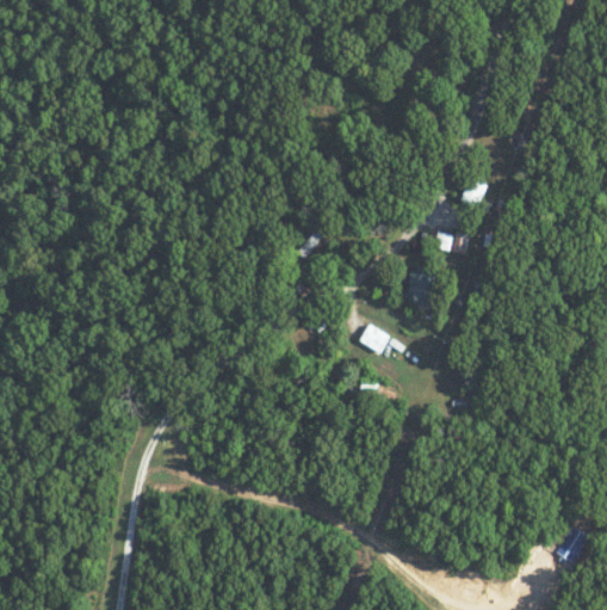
[(460,201),(478,207),(487,184),(469,178),(460,201)]
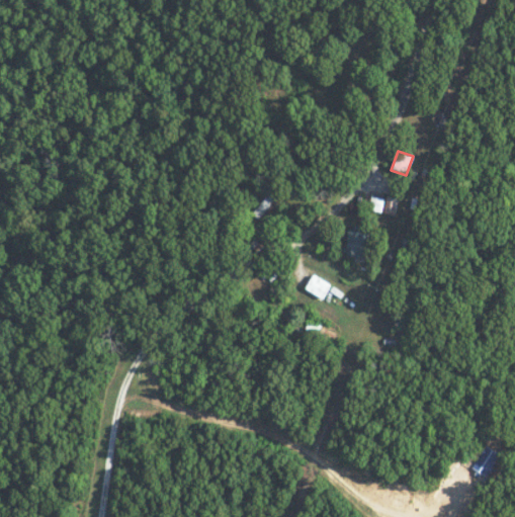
[(276,192),(264,183),(257,192),(263,196),(253,208),(260,213),(276,192)]
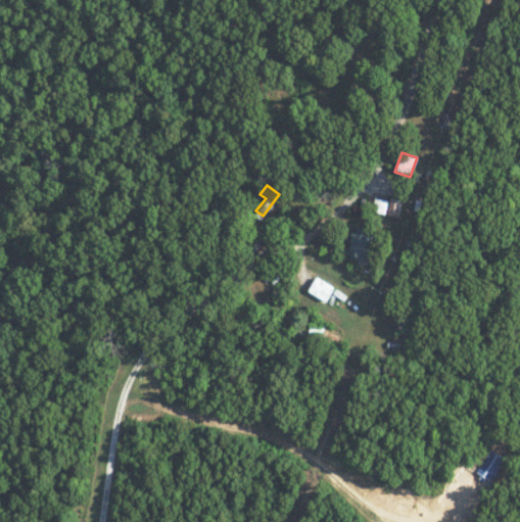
[(373,214),(398,216),(400,201),(374,198),(373,214)]
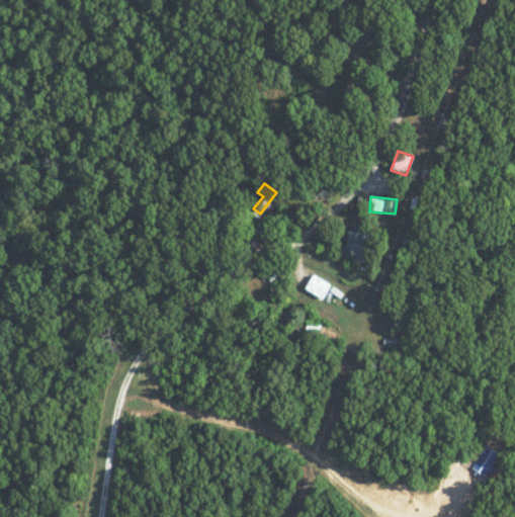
[(345,255),(364,258),(369,228),(350,225),(345,255)]
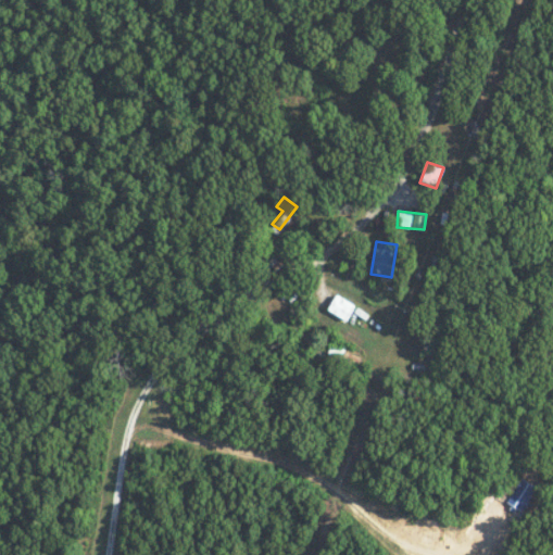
[(348,322),(354,304),(335,297),(327,313),(348,322)]
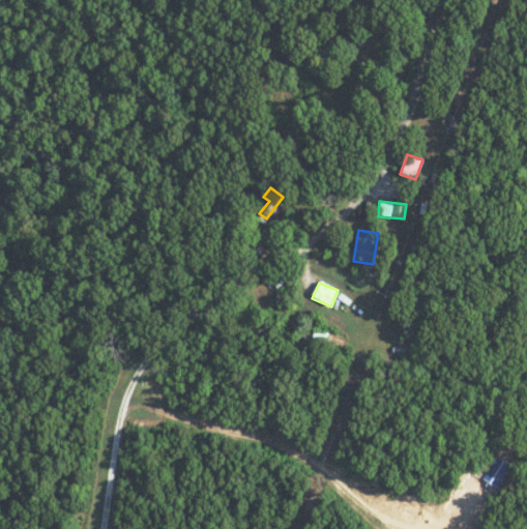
[(509,464),(492,457),(481,480),(499,489),(509,464)]
